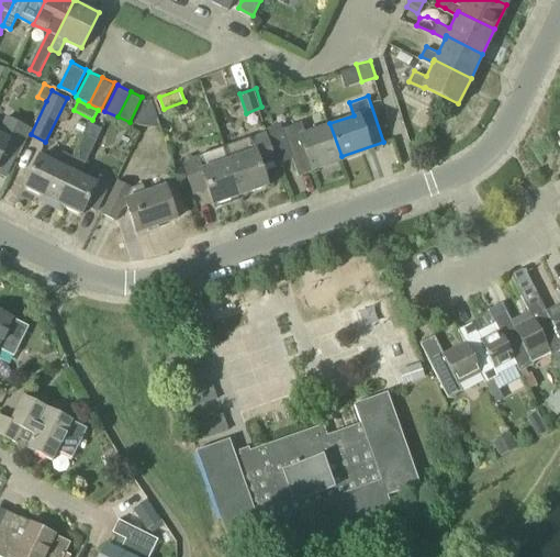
[(432,106),(422,100),(412,119),(423,123),(432,106)]
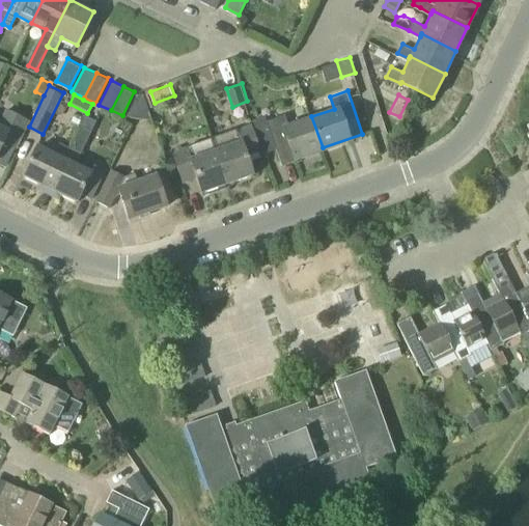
[(0,151),(5,141),(16,146),(29,119),(6,109),(0,121),(0,151)]
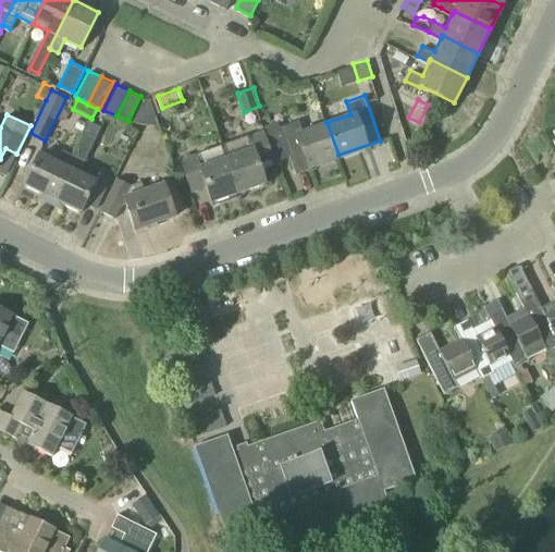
[(338,155),(327,122),(304,131),(299,118),(281,124),(279,119),(267,124),(279,159),(291,155),(296,170),(338,155)]
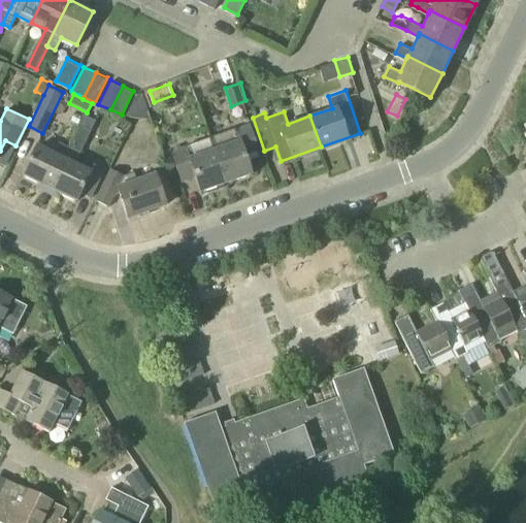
[(227,181),(253,172),(247,156),(261,152),(251,122),(211,136),(227,181)]
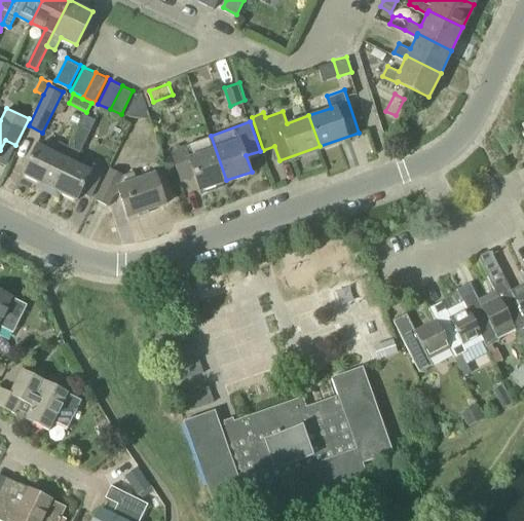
[(75,161),(91,127),(81,122),(70,146),(50,186),(76,199),(80,190),(90,195),(104,168),(94,162),(90,169),(75,161)]
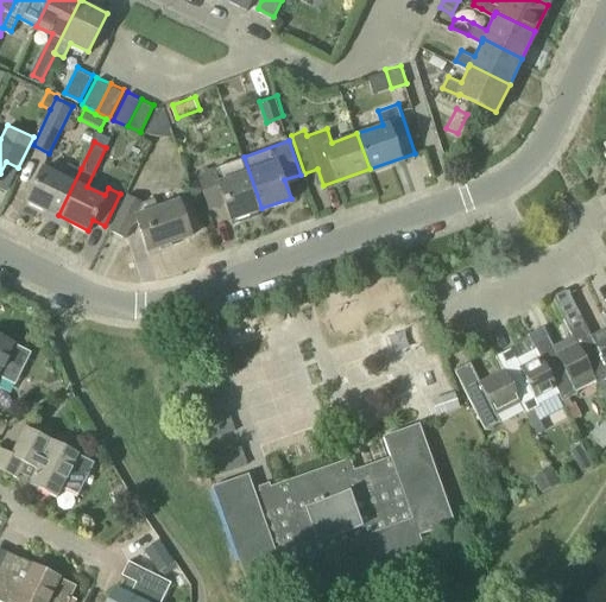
[(232,219),(262,208),(244,157),(199,172),(210,206),(226,201),(232,219)]
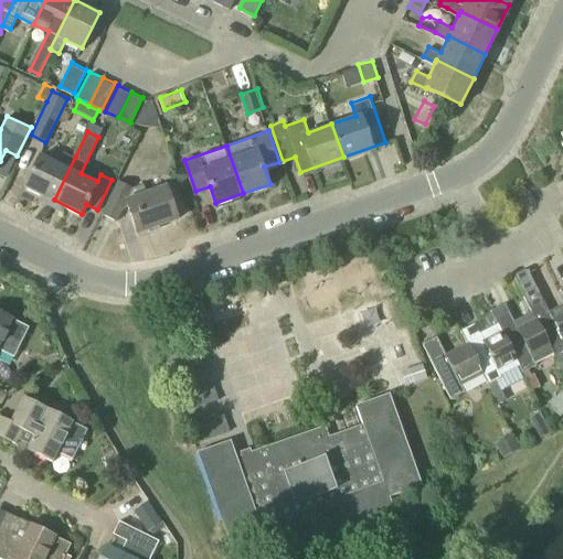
[(75,157),(63,151),(57,162),(41,154),(25,186),(54,200),(75,157)]
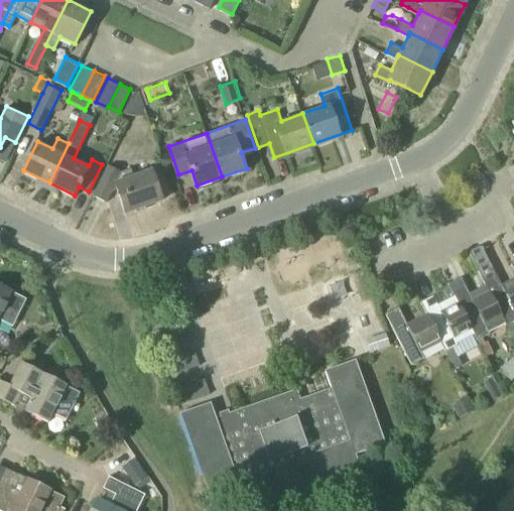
[(122,169),(110,164),(96,195),(107,200),(112,188),(118,186),(126,211),(163,198),(153,169),(136,175),(133,166),(122,169)]
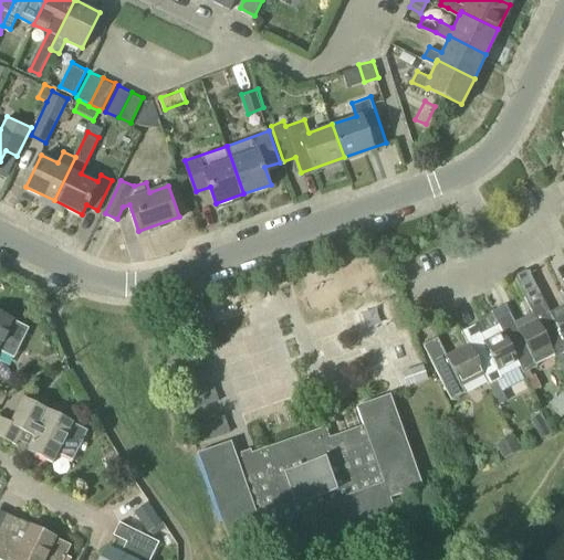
[(538,284),(522,292),(526,299),(532,309),(535,317),(536,317),(554,351),(553,351),(555,355),(557,352),(562,350),(563,349),(563,302),(551,309),(541,292),(538,284)]
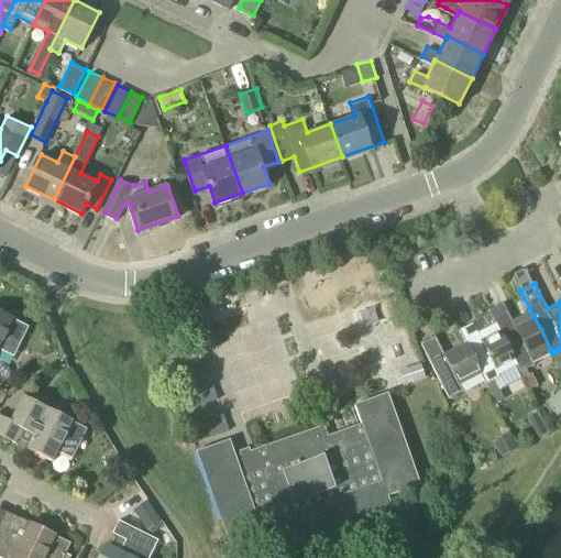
[(503,299),(488,307),(496,320),(517,362),(520,369),(535,361),(534,359),(550,350),(551,350),(534,316),(532,316),(529,308),(512,317),(506,306),(503,299)]
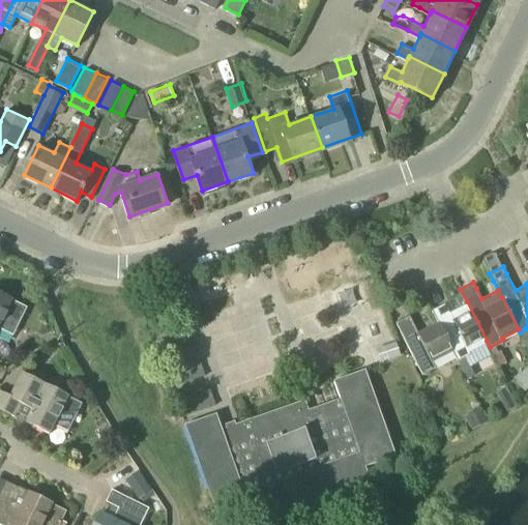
[(0,325),(12,332),(26,304),(0,291),(0,325)]
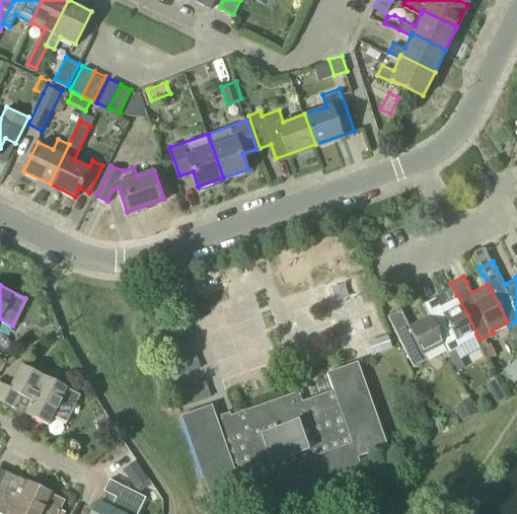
[(436,294),(423,301),(430,314),(443,341),(448,352),(450,351),(459,368),(466,364),(462,355),(459,356),(455,348),(462,345),(460,342),(476,334),(457,295),(441,304),(436,294)]
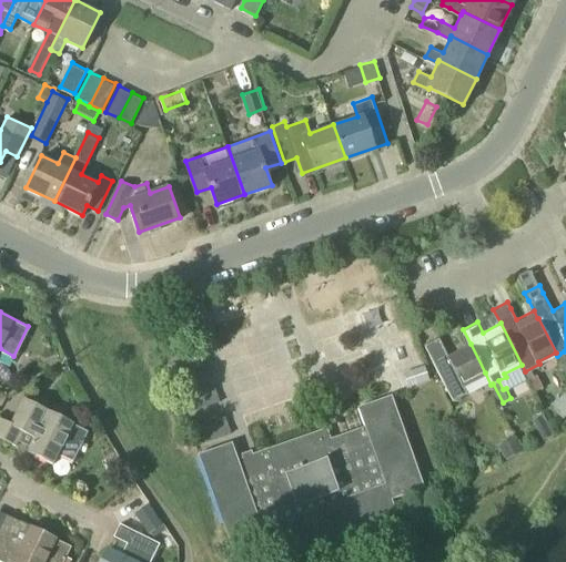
[(441,336),(425,344),(454,398),(467,390),(464,384),(485,373),(471,344),(450,354),(441,336)]
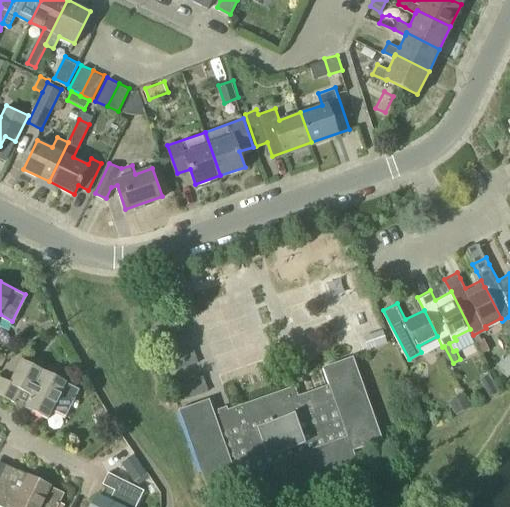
[(369,347),(389,340),(384,327),(365,333),(369,347)]
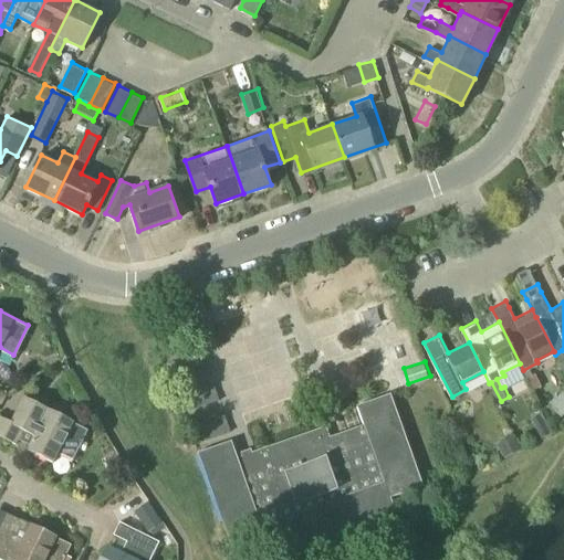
[(425,483),(392,391),(358,403),(365,422),(331,434),(327,422),(252,448),(251,445),(236,451),(231,439),(198,451),(235,553),(269,541),(264,530),(273,527),(282,553),(397,513),(392,495),(425,483)]
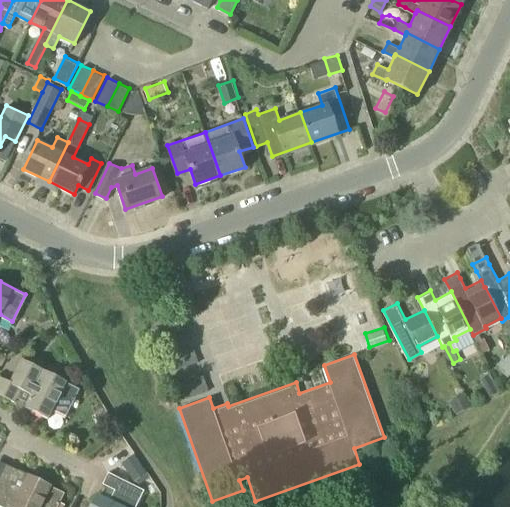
[(79,388),(20,358),(9,381),(0,376),(0,392),(14,399),(20,388),(31,393),(25,405),(48,416),(52,408),(66,415),(79,388)]
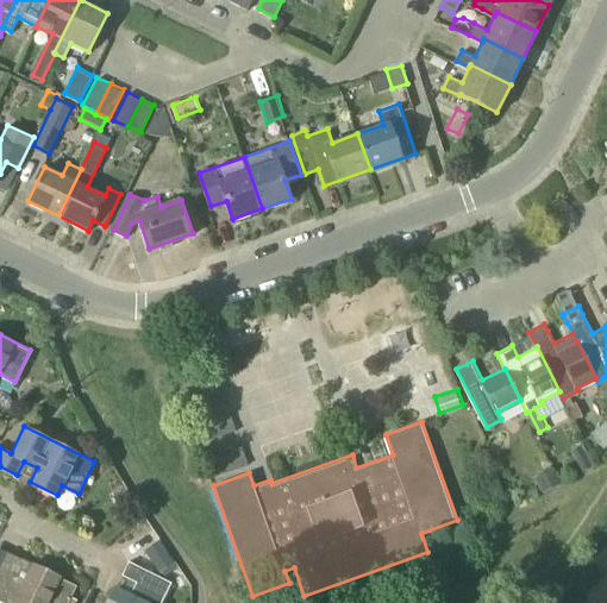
[(579,448),(592,471),(605,464),(592,441),(579,448)]
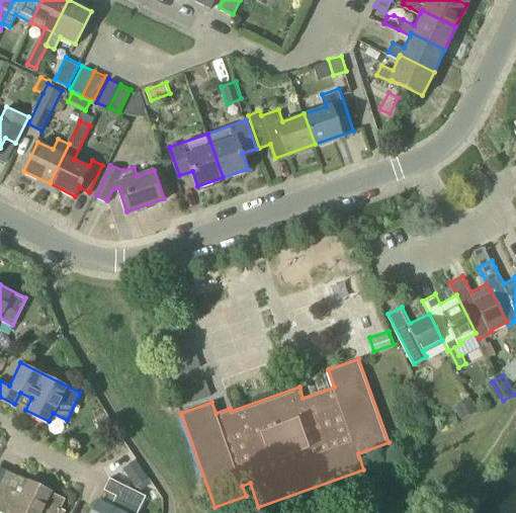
[(457,408),(461,415),(476,408),(471,401),(457,408)]
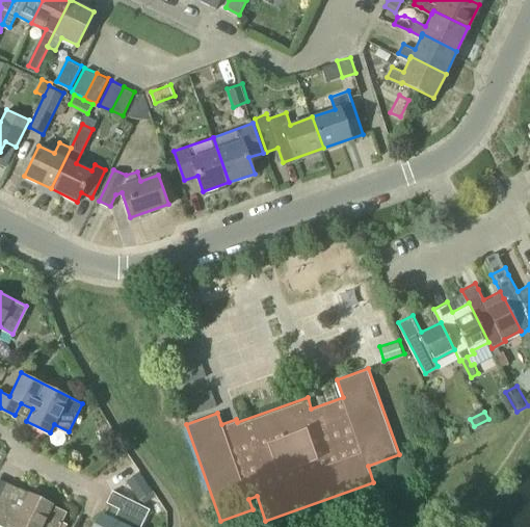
[(110,424),(98,431),(105,444),(116,437),(110,424)]
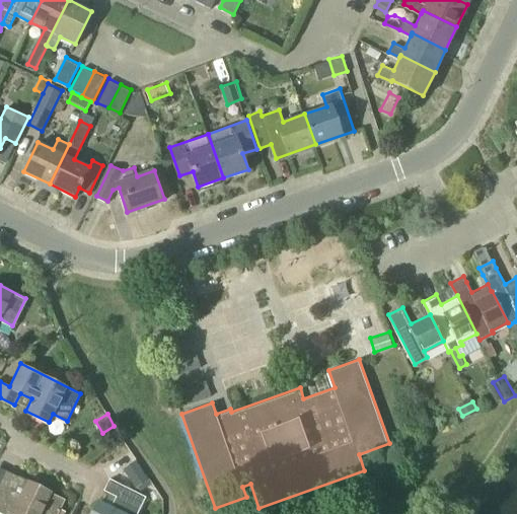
[(145,472),(135,457),(123,465),(132,481),(145,472)]
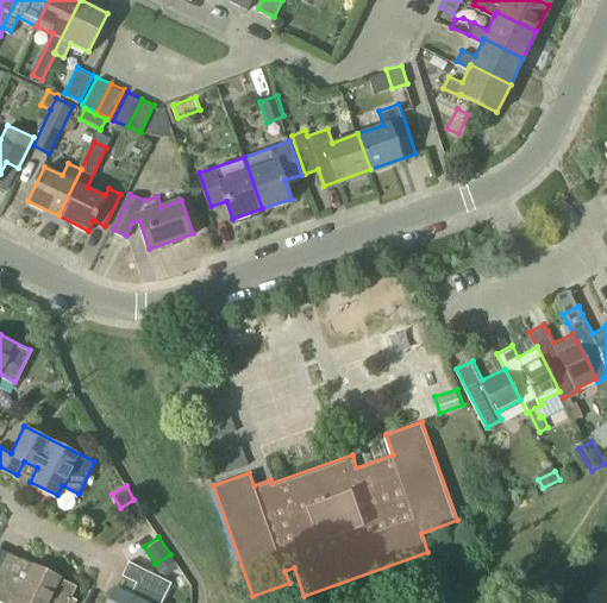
[(31,566),(18,560),(20,557),(6,551),(0,563),(0,600),(7,602),(67,602),(76,584),(32,563),(31,566)]
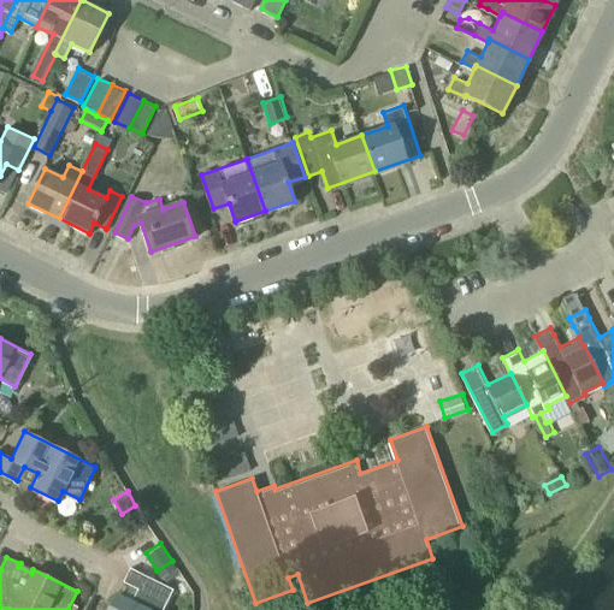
[(161,609),(172,588),(129,567),(123,580),(137,587),(131,600),(117,592),(107,609),(161,609)]
